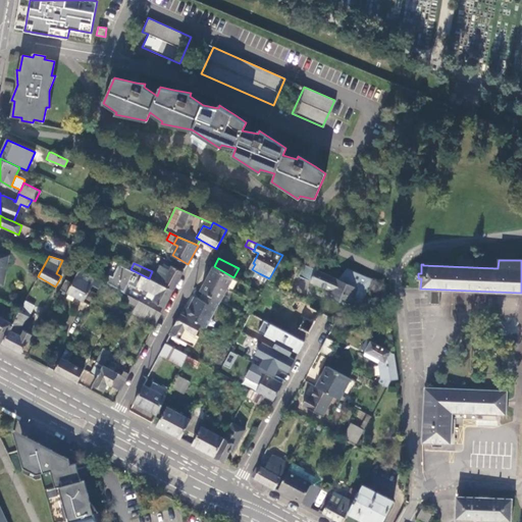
[(153,302),(164,308),(173,291),(154,280),(149,278),(133,270),(131,269),(120,264),(114,277),(111,275),(107,283),(124,293),(128,283),(137,288),(138,285),(149,292),(156,296),(154,300),(153,302)]
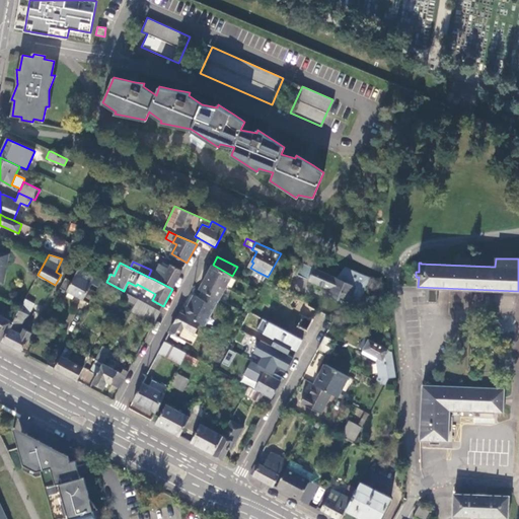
[(309,280),(314,269),(302,263),(297,275),(309,280)]
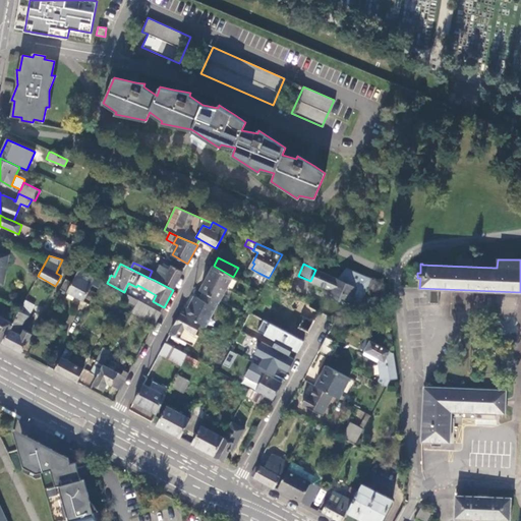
[(154,280),(173,290),(183,272),(172,266),(170,271),(161,266),(154,280)]
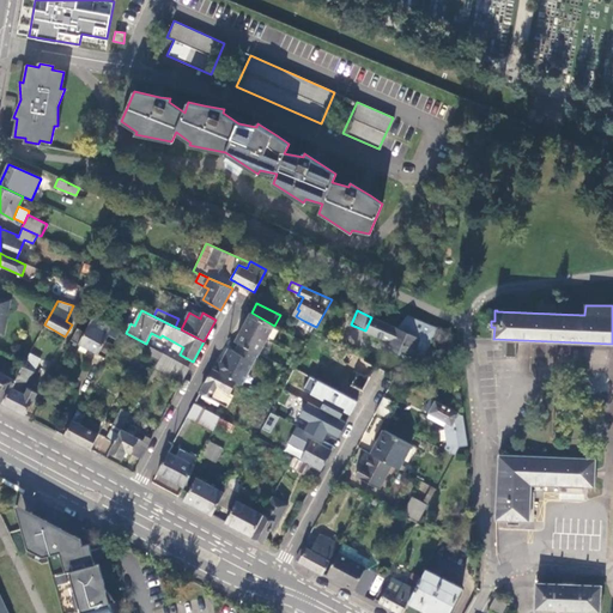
[(274,326),(252,313),(236,341),(238,343),(242,345),(259,353),(274,326)]
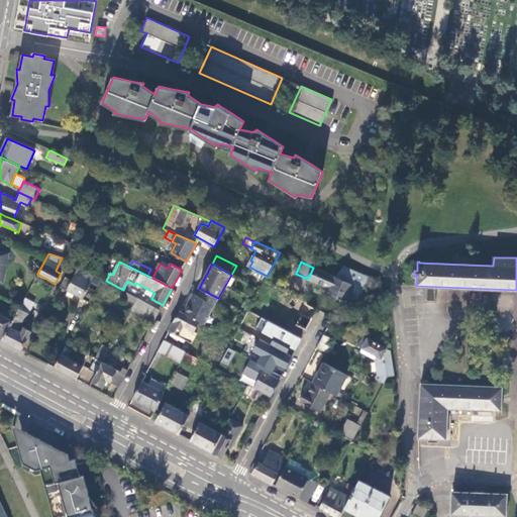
[(368,276),(344,266),(335,277),(313,268),(308,279),(323,286),(328,288),(326,290),(325,293),(337,298),(338,295),(347,299),(355,303),(368,276)]
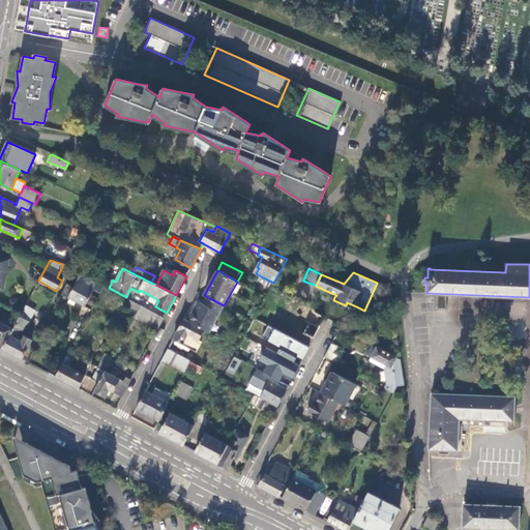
[(95,287),(98,282),(81,273),(72,287),(66,284),(61,293),(91,310),(97,298),(91,294),(95,287)]
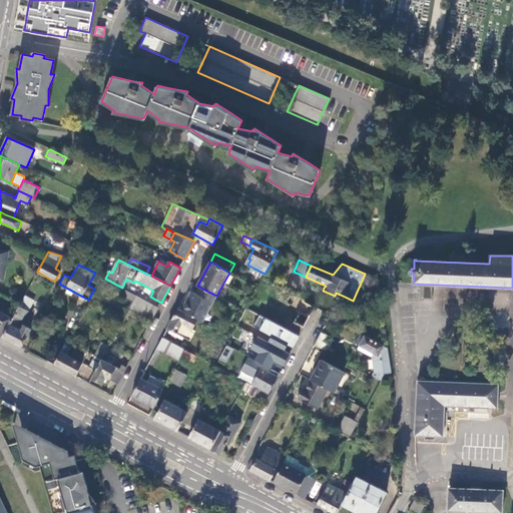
[(254,269),(252,273),(263,279),(265,274),(254,269)]
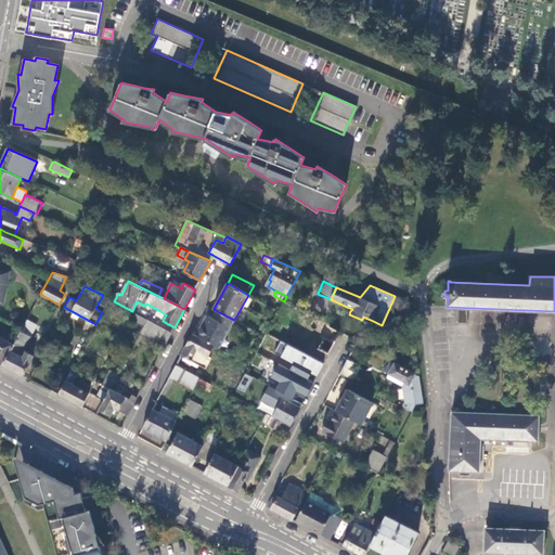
[(466,322),(466,310),(456,310),(456,322),(466,322)]
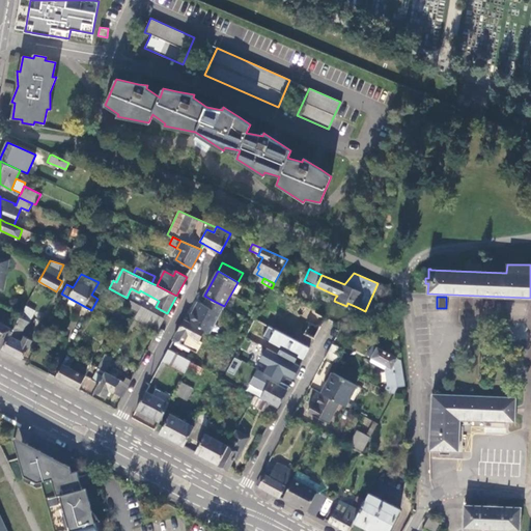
[(194,315),(189,312),(185,319),(205,331),(210,333),(224,306),(210,299),(205,306),(202,304),(200,303),(194,315)]
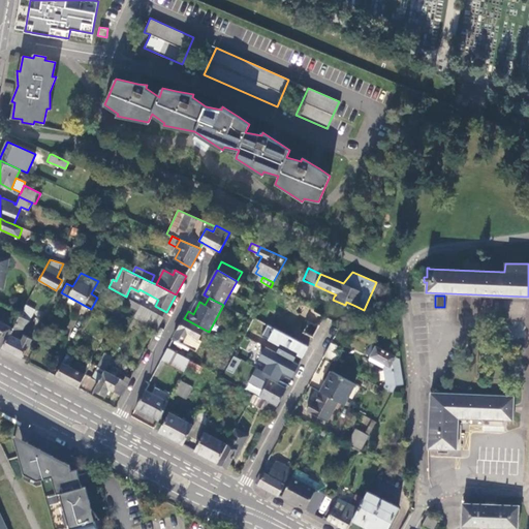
[(135,311),(132,319),(158,329),(163,314),(130,303),(128,308),(135,311)]
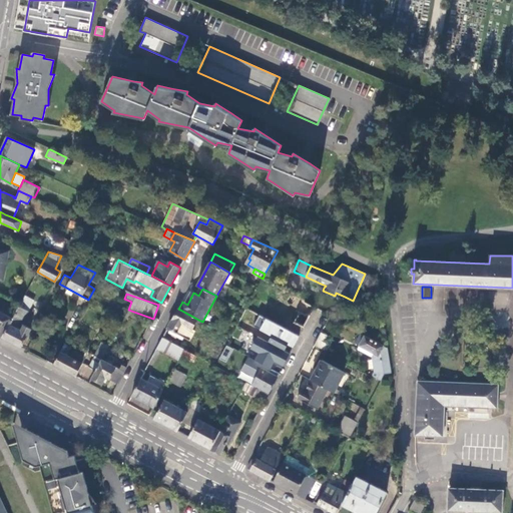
[(34,300),(25,295),(19,307),(27,311),(34,300)]
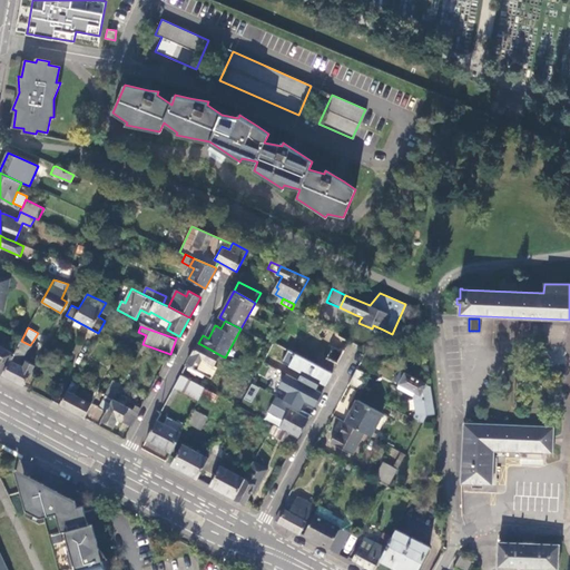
[(326,357),(337,364),(350,342),(327,330),(325,334),(323,333),(322,335),(324,336),(321,342),(332,347),(326,357)]
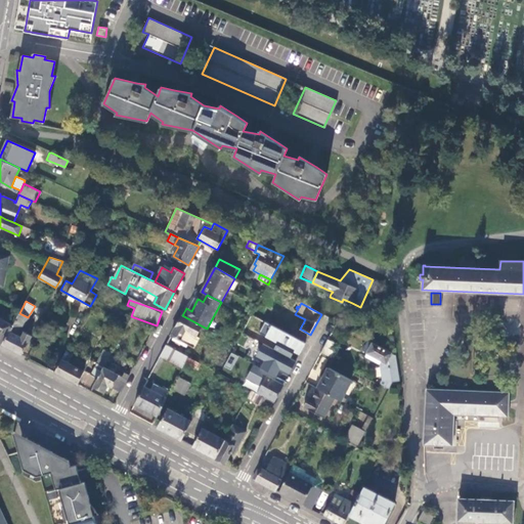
[(28,317),(19,313),(13,325),(2,345),(22,355),(32,336),(24,332),(22,337),(18,336),(28,317)]
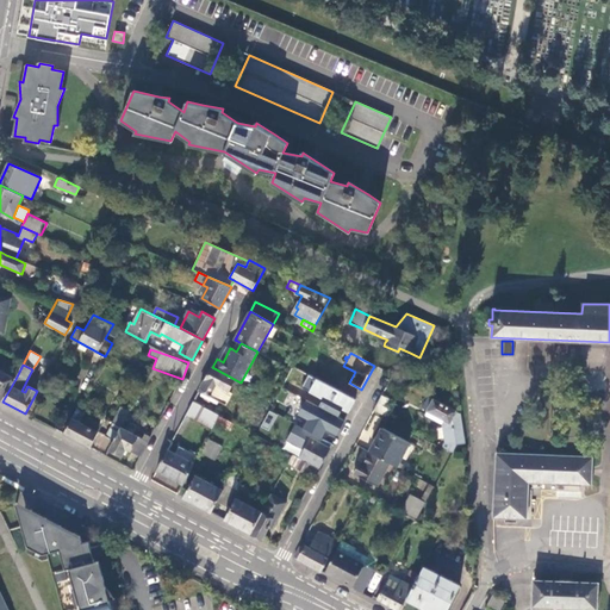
[(338,433),(356,400),(338,391),(293,366),(292,369),(284,385),(294,391),(297,385),(334,405),(323,424),(338,433)]
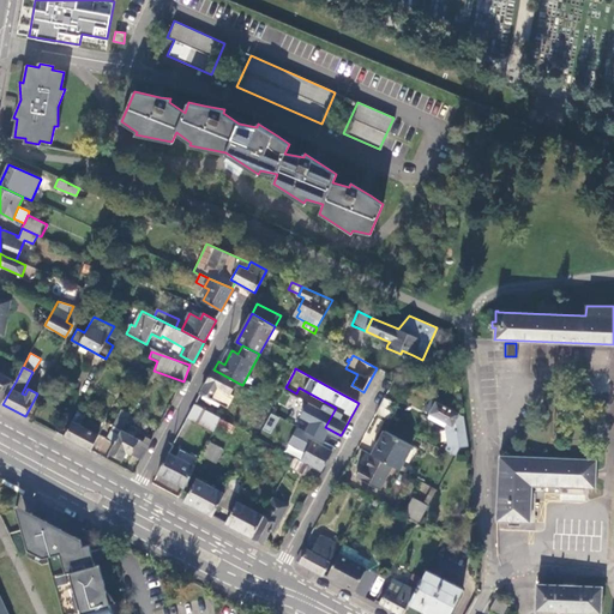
[(238,383),(214,369),(200,393),(227,407),(233,396),(230,395),(238,383)]
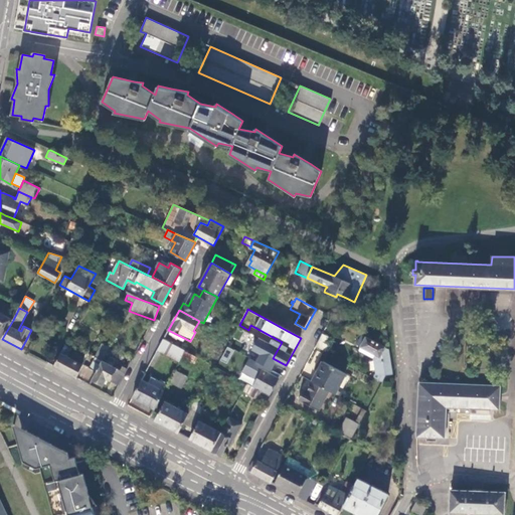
[(0,337),(2,339),(13,320),(3,314),(4,313),(0,311),(0,337)]
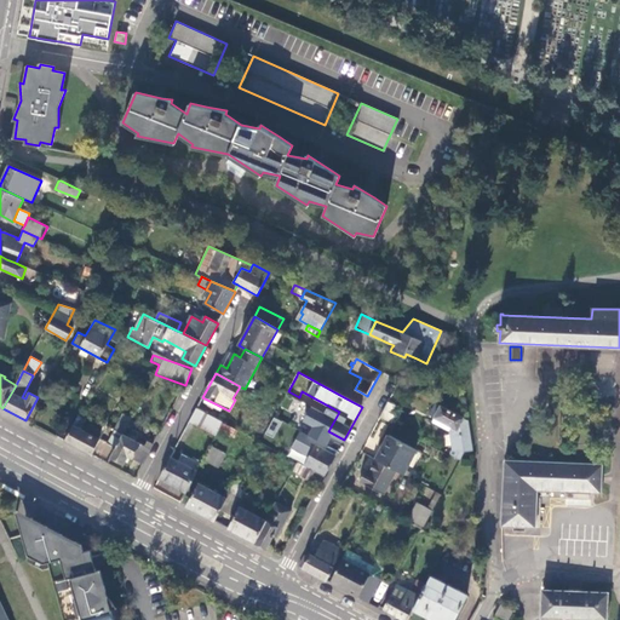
[(362,407),(366,400),(348,390),(344,397),(362,407)]
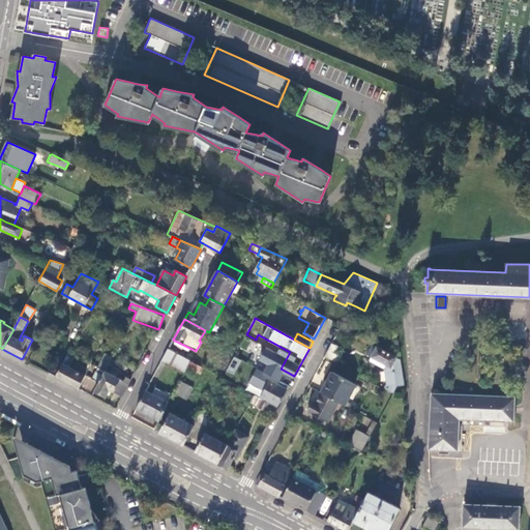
[(343,349),(332,344),(325,356),(335,361),(343,349)]
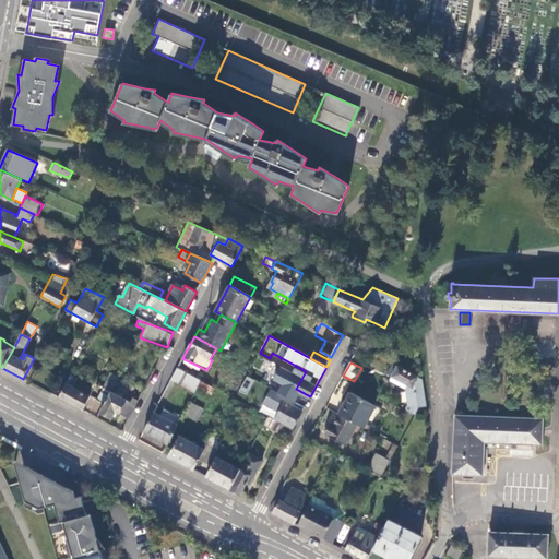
[(423,378),(394,363),(388,375),(392,376),(390,380),(406,389),(411,400),(408,411),(415,414),(419,407),(427,406),(423,378)]
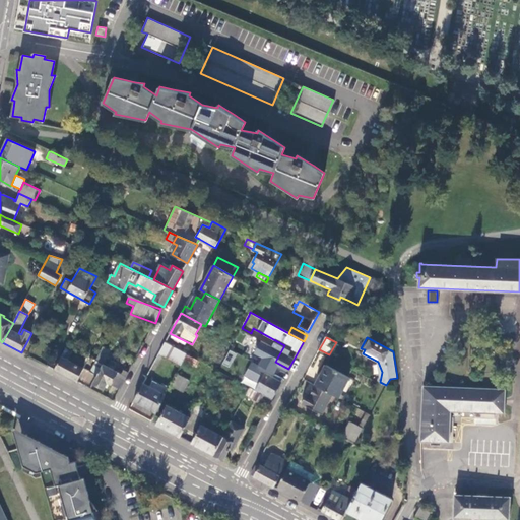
[(187,354),(165,342),(158,353),(181,366),(187,354)]
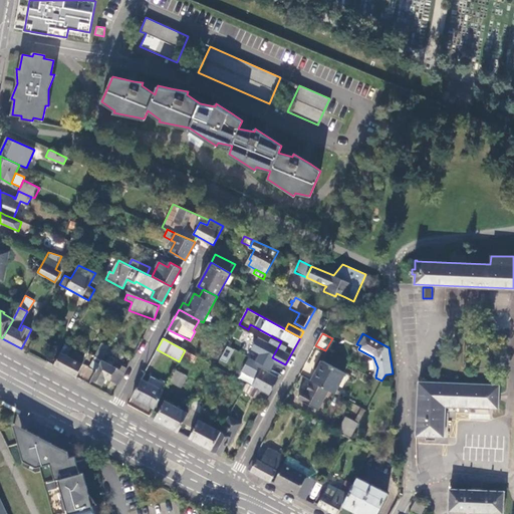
[(226,345),(219,360),(227,363),(234,349),(226,345)]
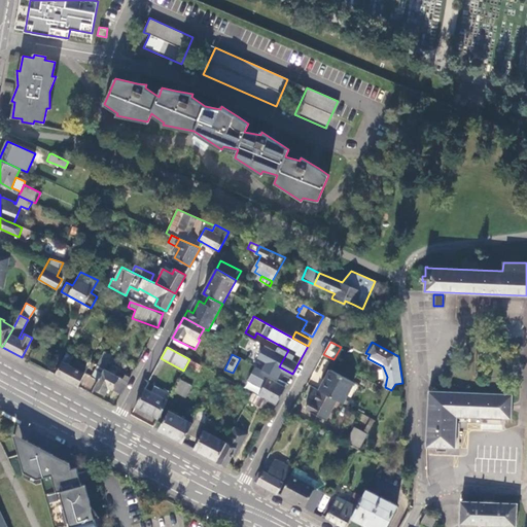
[(85,373),(62,360),(55,375),(77,387),(85,373)]
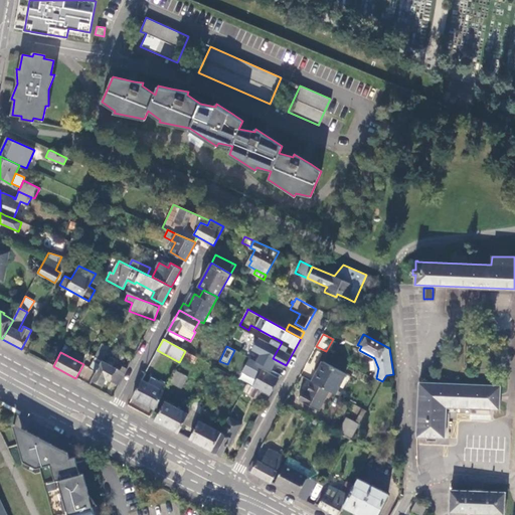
[(270,395),(281,375),(253,360),(249,366),(261,373),(253,386),(270,395)]
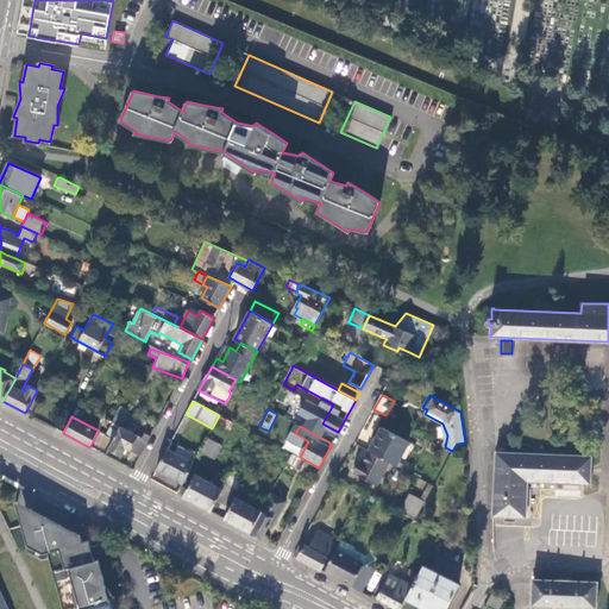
[(382,428),(369,452),(389,463),(396,466),(409,443),(382,428)]
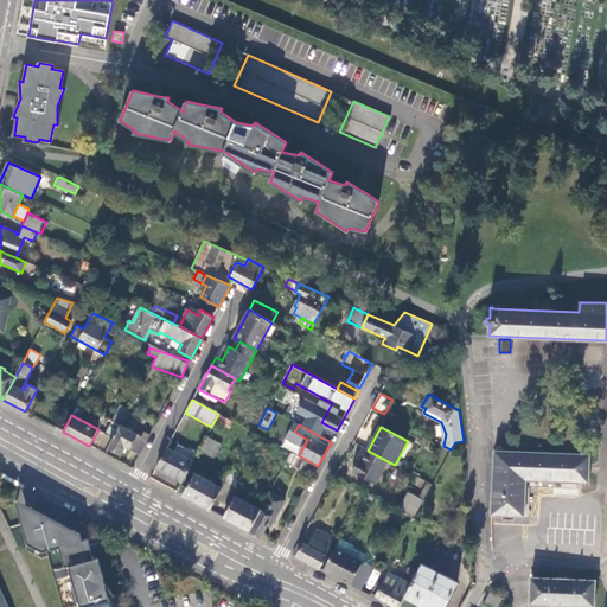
[(202,449),(215,457),(222,443),(209,436),(202,449)]
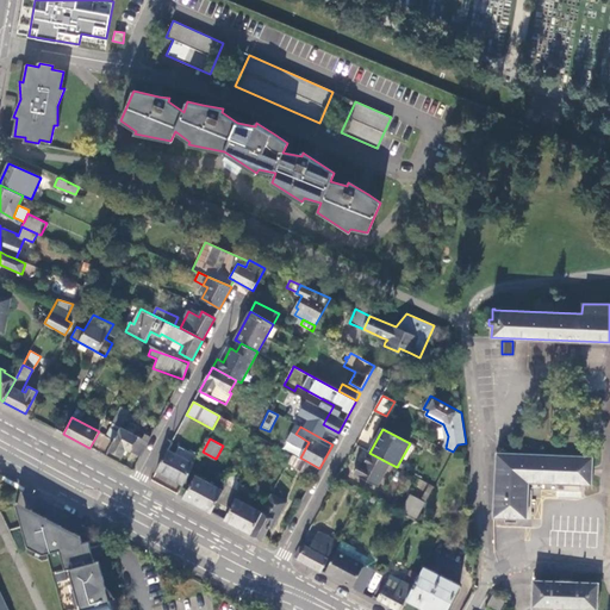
[(167,450),(156,470),(184,484),(194,465),(167,450)]
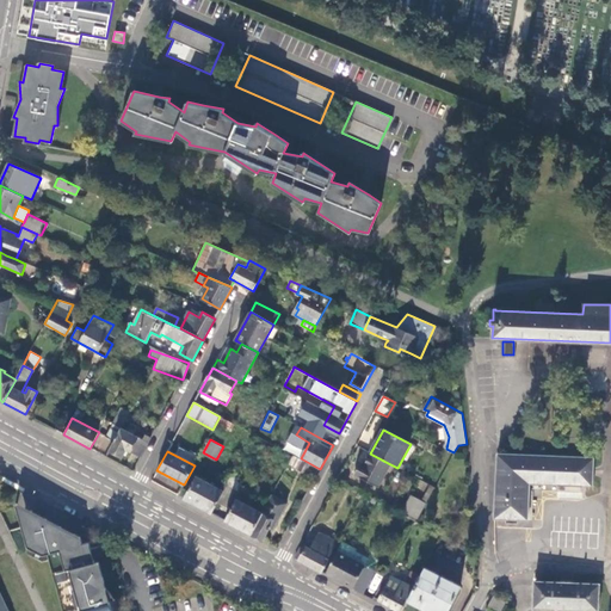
[(494,518),(529,519),(530,482),(593,486),(594,457),(498,451),(494,518)]
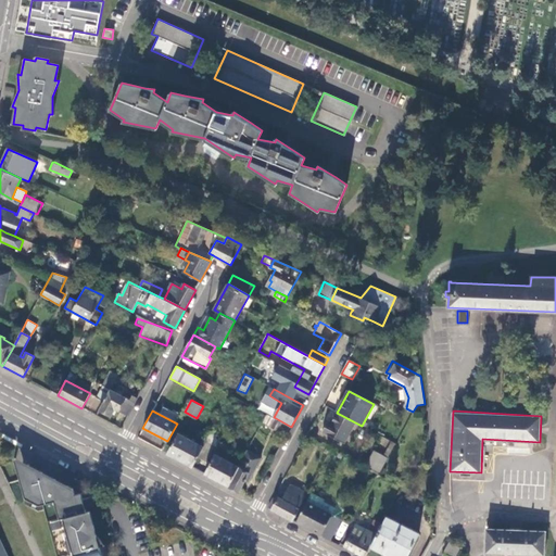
[(355,422),(337,413),(331,424),(327,422),(321,431),(343,443),(355,422)]
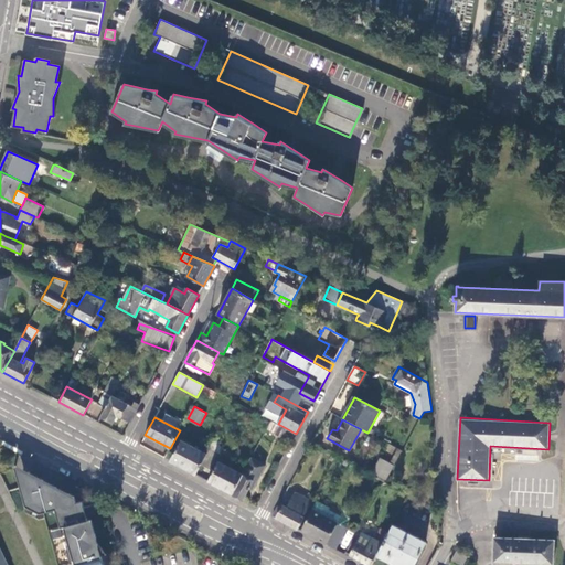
[(276,434),(280,426),(272,420),(267,429),(276,434)]
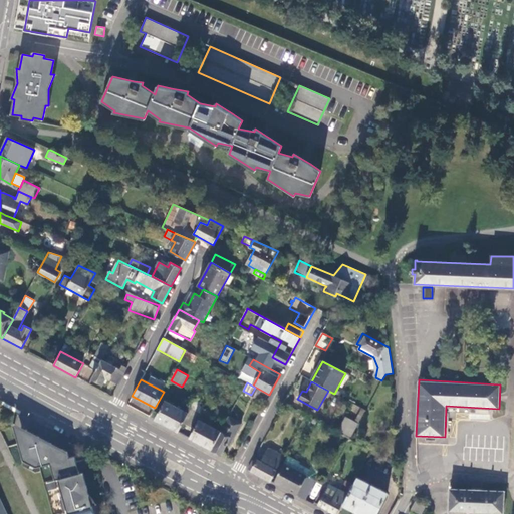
[(265,402),(269,395),(255,388),(251,395),(265,402)]
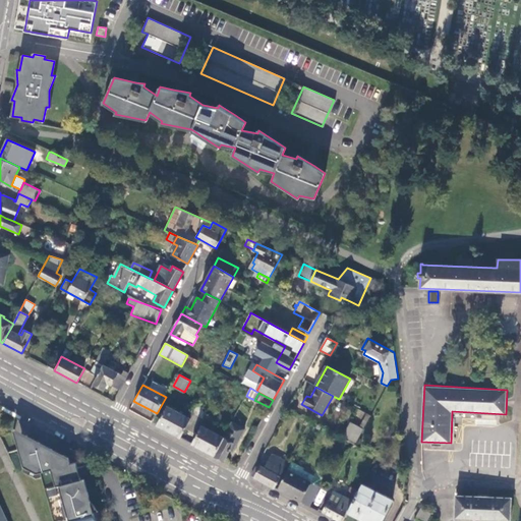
[(12,410),(2,405),(0,407),(0,408),(9,414),(12,410)]
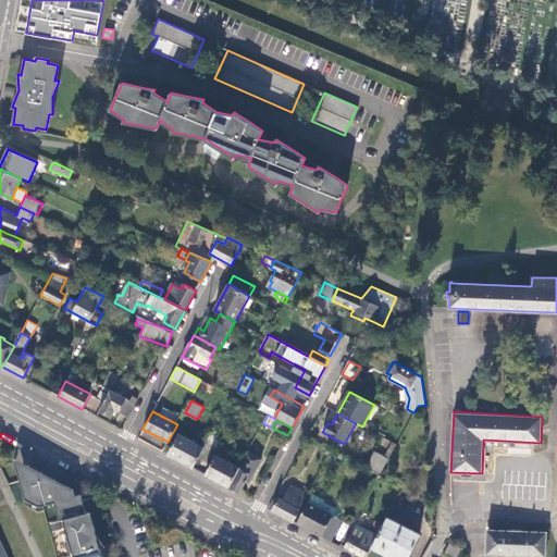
[(207,443),(207,442),(205,440),(201,446),(180,434),(169,455),(194,468),(199,458),(207,443)]
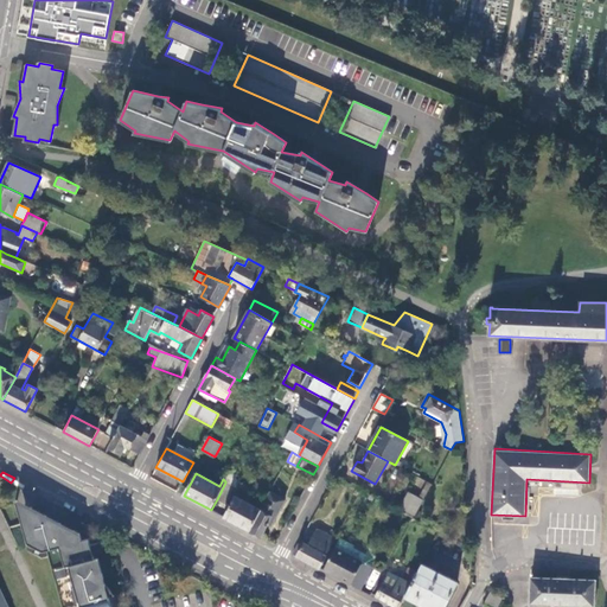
[(26,485),(14,478),(11,483),(23,490),(26,485)]
